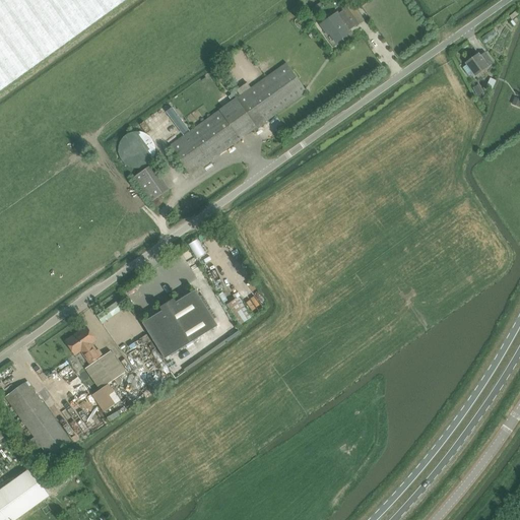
[(0,0),(0,91),(60,49),(126,0),(0,0)]
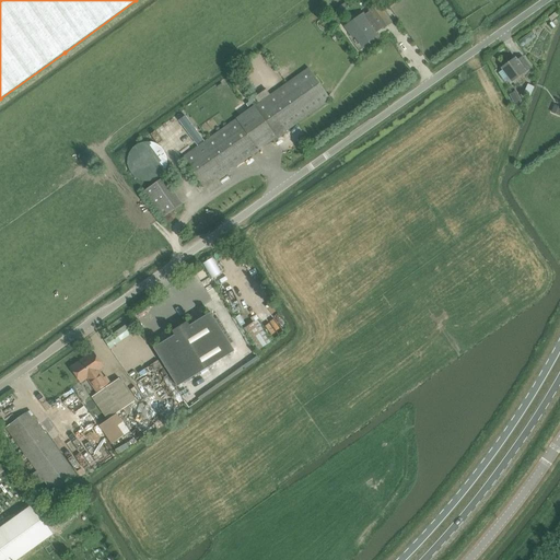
[(376,33),(383,28),(384,30),(392,24),(389,22),(391,21),(386,13),(384,14),(380,8),(372,13),(374,16),(368,20),(364,15),(347,27),(353,37),(356,35),(363,46),(378,35),(376,33)]
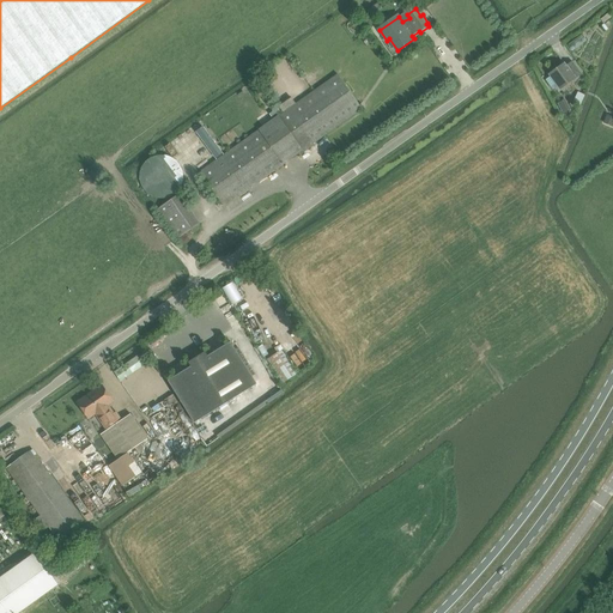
[(610,13),(601,19),(605,24),(612,17),(610,13)]
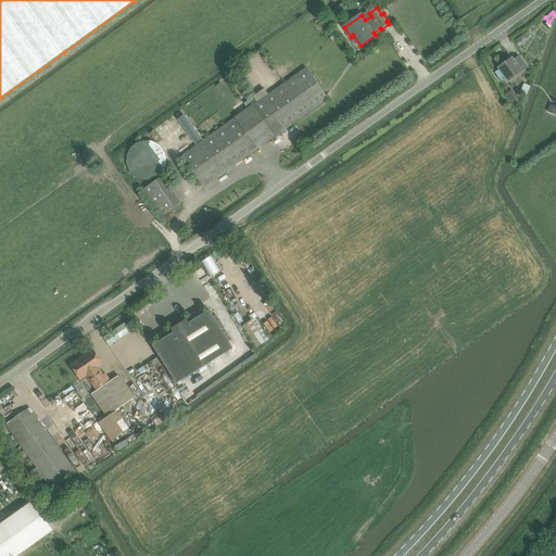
[(527,67),(521,60),(519,58),(514,61),(513,59),(500,68),(509,81),(527,67)]
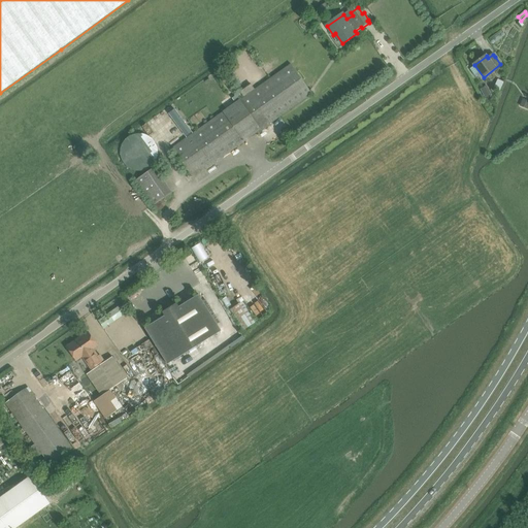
[(291,64),(256,90),(252,85),(241,92),(244,97),(240,100),(223,112),(224,112),(172,149),(193,178),(262,129),(262,130),(312,94),(291,64)]
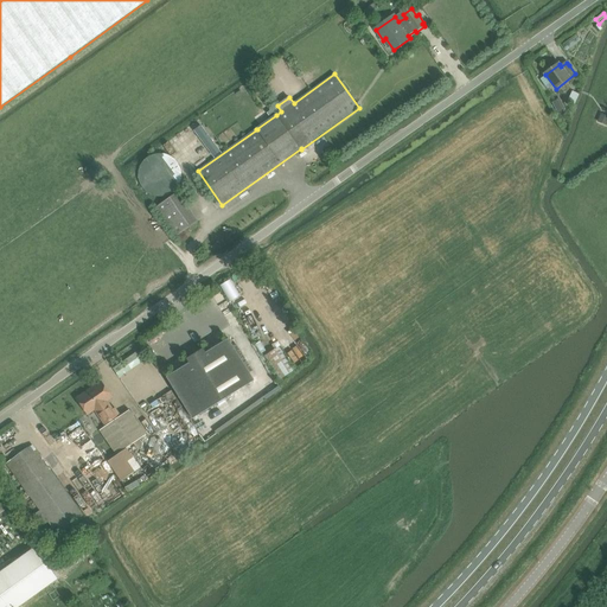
[(573,91),(568,102),(575,106),(579,95),(573,91)]
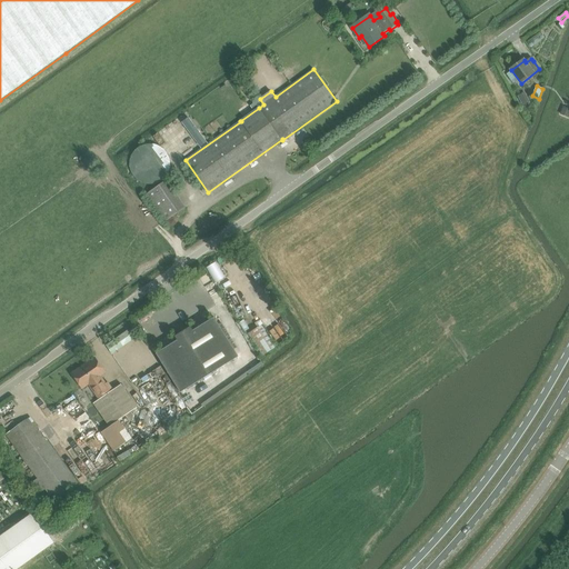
[(522,93),(518,96),(522,106),(528,103),(522,93)]
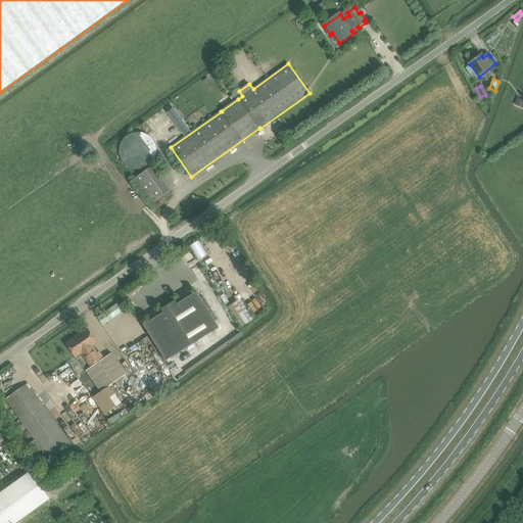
[(152,204),(171,191),(153,165),(135,179),(152,204)]
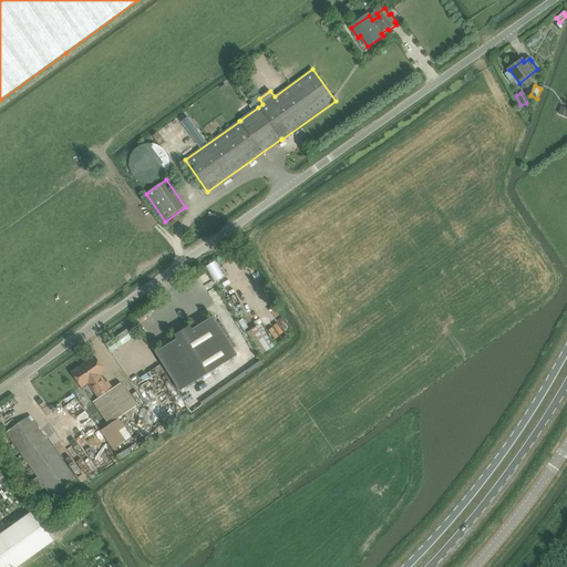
[(177,339),(156,352),(181,391),(238,356),(214,317),(193,329),(191,326),(174,336),(177,339)]
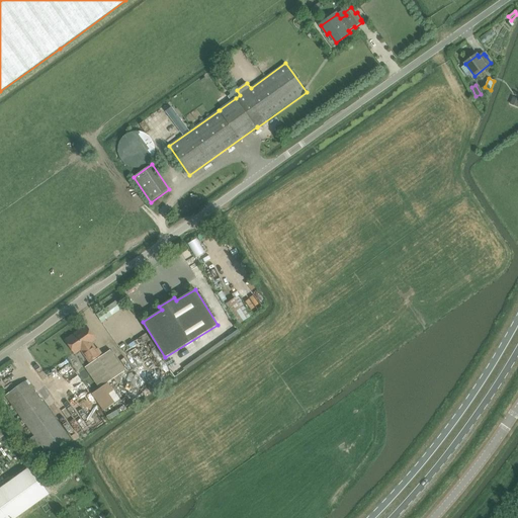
[(240,324),(251,317),(238,296),(227,304),(240,324)]
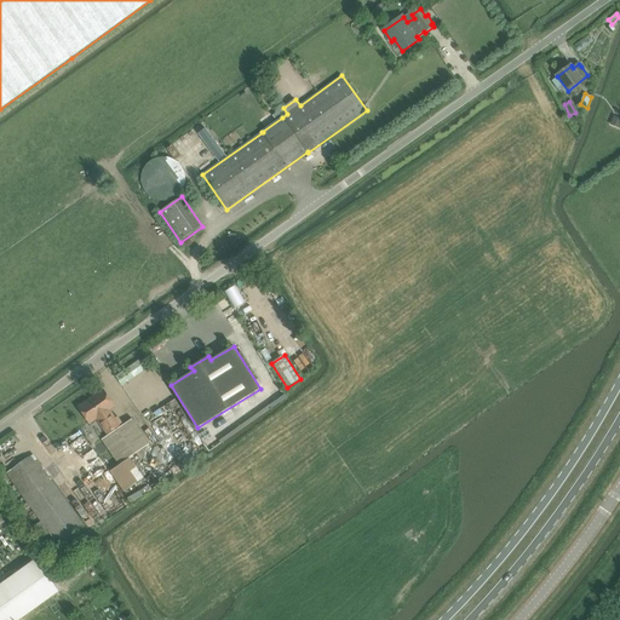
[(97,419),(108,436),(121,426),(110,409),(115,407),(103,390),(79,407),(91,423),(97,419)]
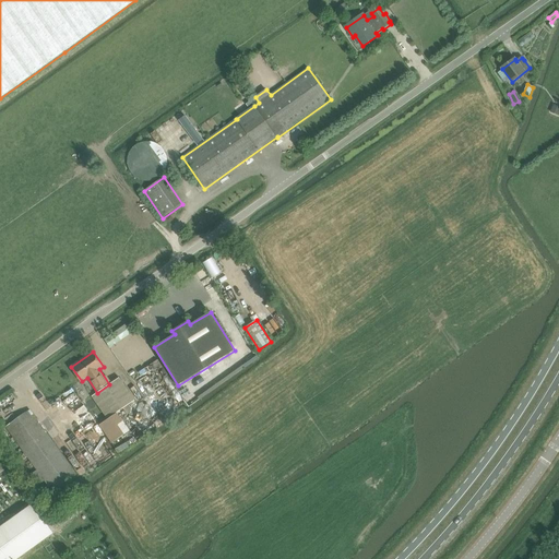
[(93,396),(108,419),(99,425),(113,443),(130,431),(118,413),(135,401),(120,378),(109,384),(97,393),(93,396)]
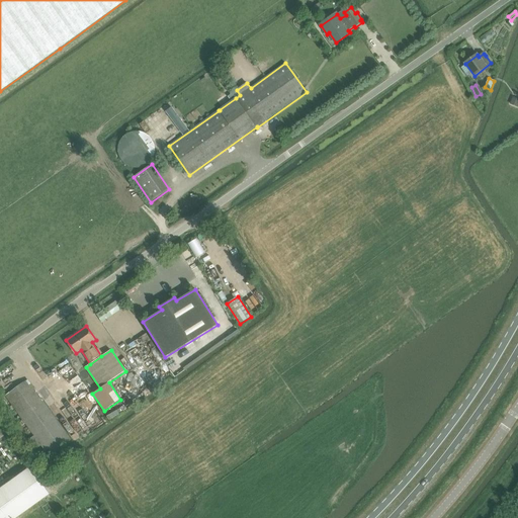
[(49,456),(72,440),(28,379),(5,396),(49,456)]
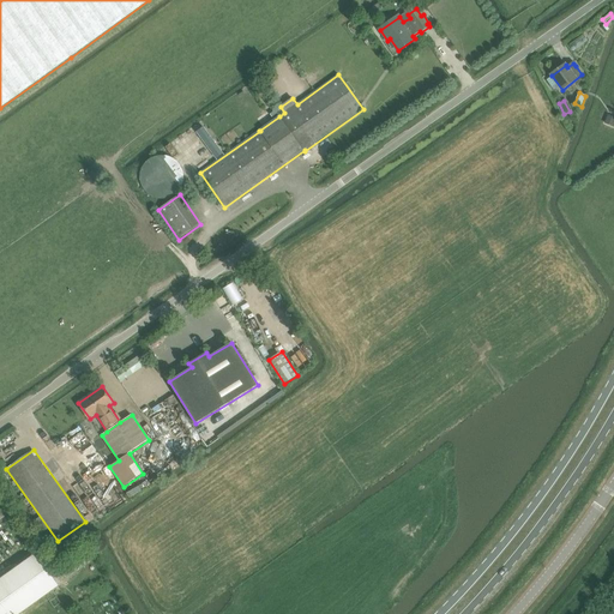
[(36,521),(31,524),(38,535),(43,531),(36,521)]
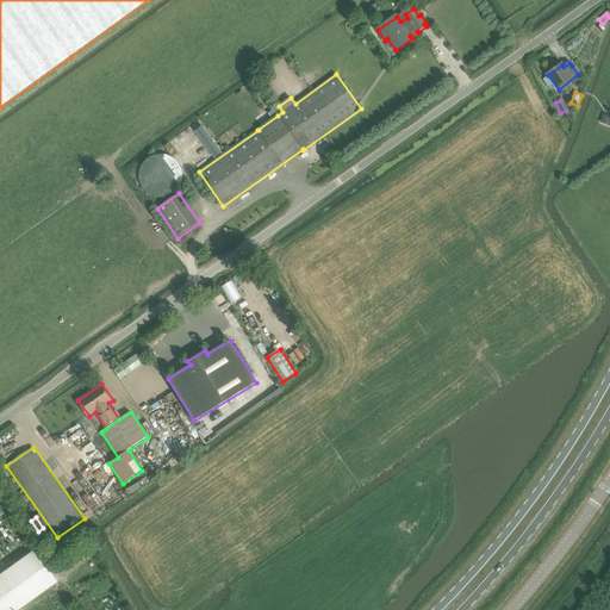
[(0,609),(18,609),(58,582),(36,551),(0,576),(0,609)]
